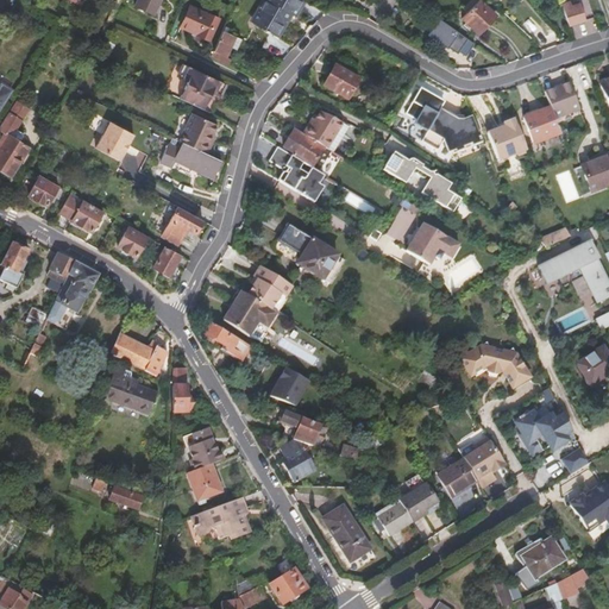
[(158,0),(137,0),(135,5),(152,14),(158,0)]
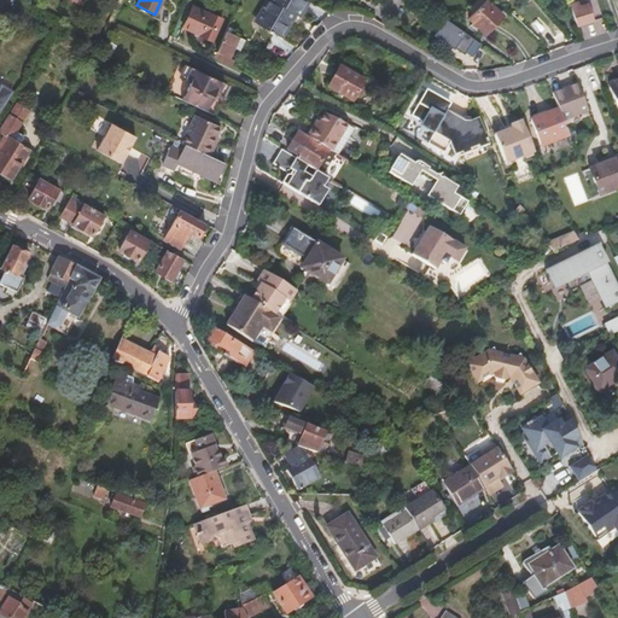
[(310,3),(305,0),(267,0),(261,11),(262,12),(262,15),(256,24),(267,30),(267,31),(274,36),(275,35),(279,38),(291,21),(286,17),(290,11),(298,16),(303,9),(305,10),(310,3)]
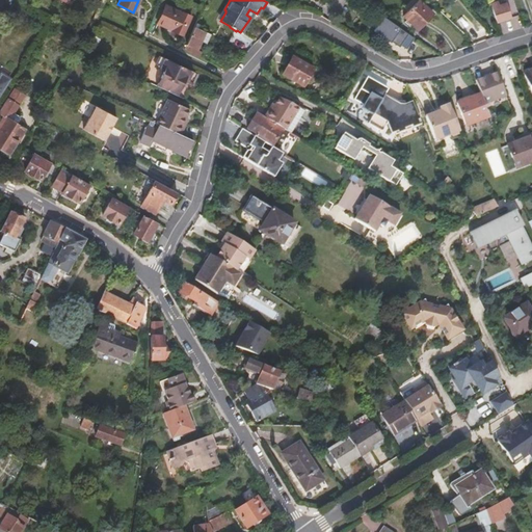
[(410,0),(404,8),(408,11),(418,1),(417,0),(410,0)]
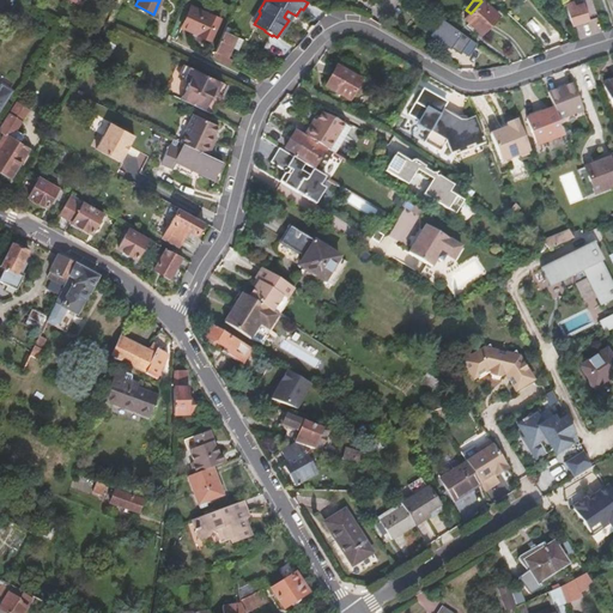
[(581,0),(565,5),(572,26),(590,20),(583,0),(581,0)]
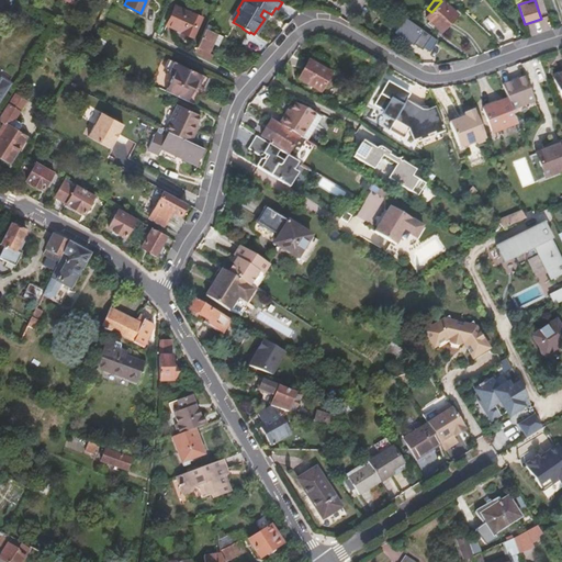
[(441,1),(431,12),(426,18),(440,31),(456,14),(441,1)]
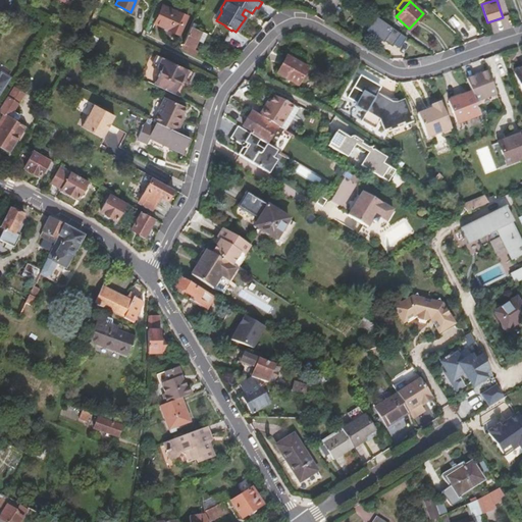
[(188,16),(164,5),(155,23),(179,35),(188,16)]
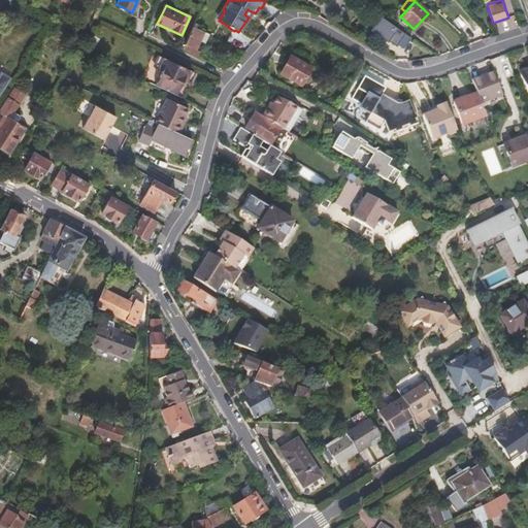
[(403,48),(413,36),(382,14),(372,27),(403,48)]
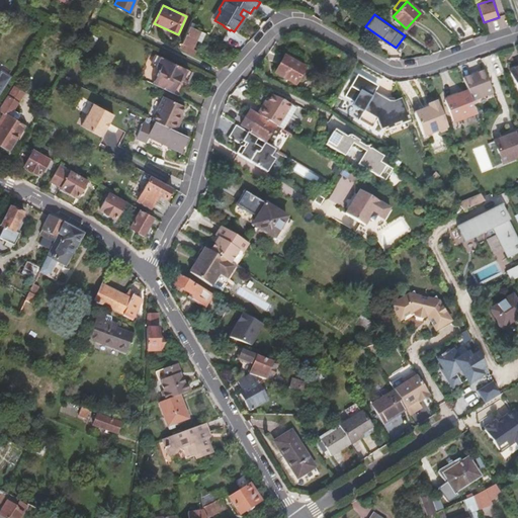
[(204,33),(188,26),(181,44),(192,49),(195,40),(200,41),(204,33)]
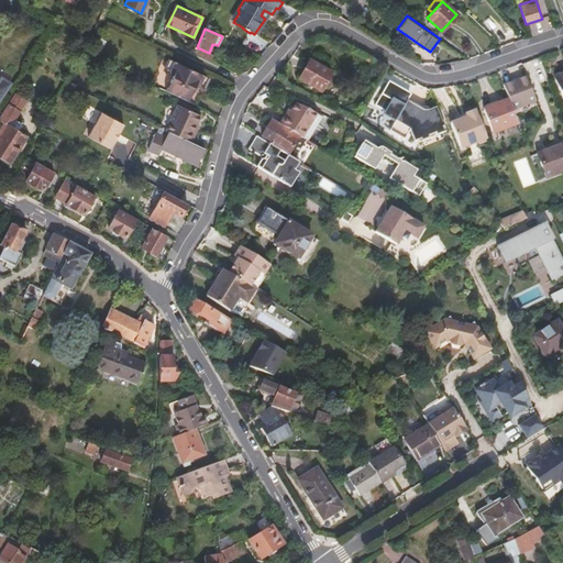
[(105,42),(96,37),(89,51),(98,55),(105,42)]
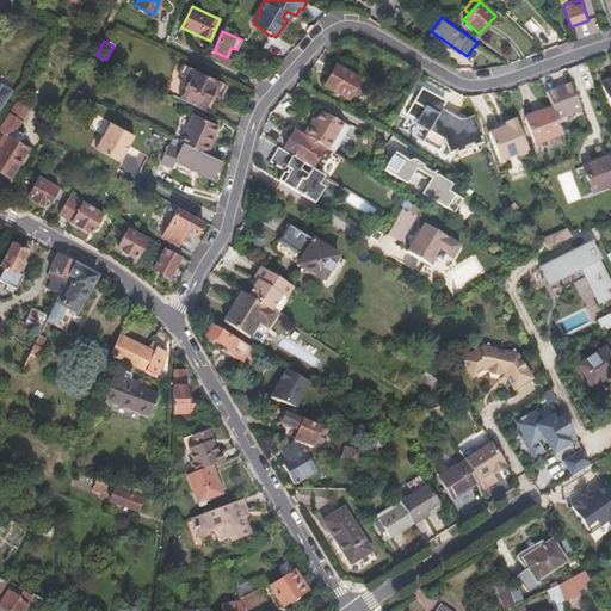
[(214,51),(210,57),(228,67),(232,60),(227,57),(214,51)]
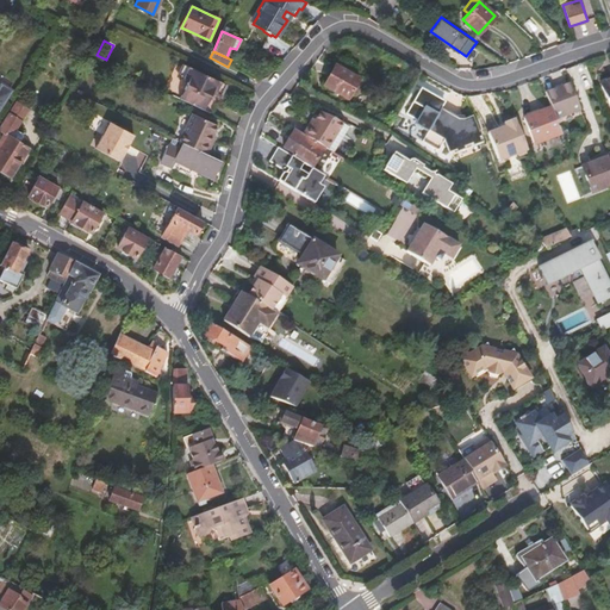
[(187,82),(179,99),(203,111),(211,94),(218,98),(223,87),(217,82),(218,80),(185,66),(179,78),(187,82)]
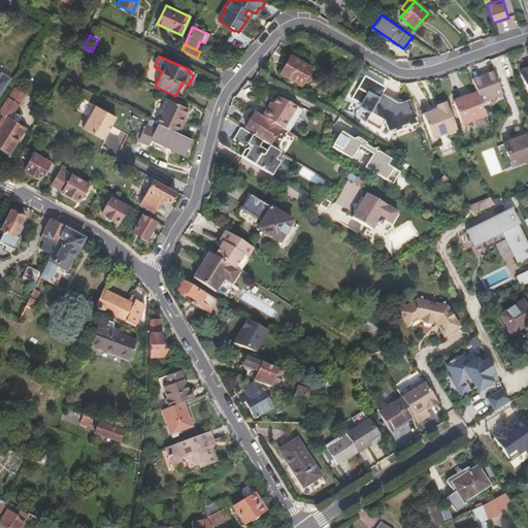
[(309,68),(290,58),(281,75),(300,86),(309,68)]
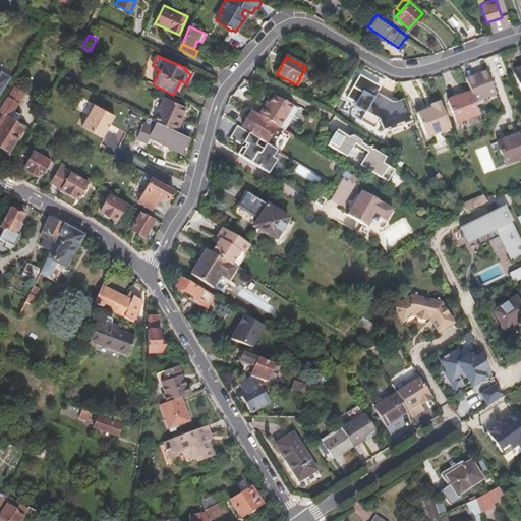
[(0,91),(9,76),(0,70),(0,101),(3,97),(0,95),(0,91)]
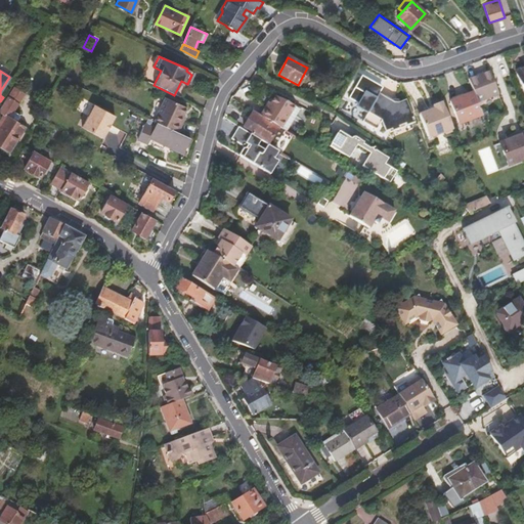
[(498,95),(489,72),(469,80),(473,92),(477,103),(498,95)]
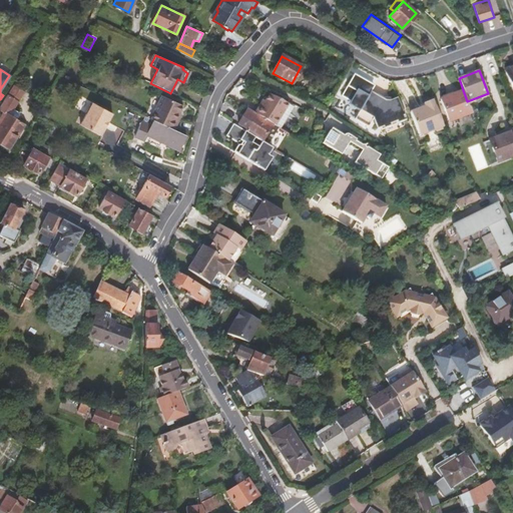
[(0,116),(0,142),(8,148),(23,125),(8,114),(10,110),(14,109),(24,91),(14,85),(0,105),(0,109),(3,112),(0,116)]
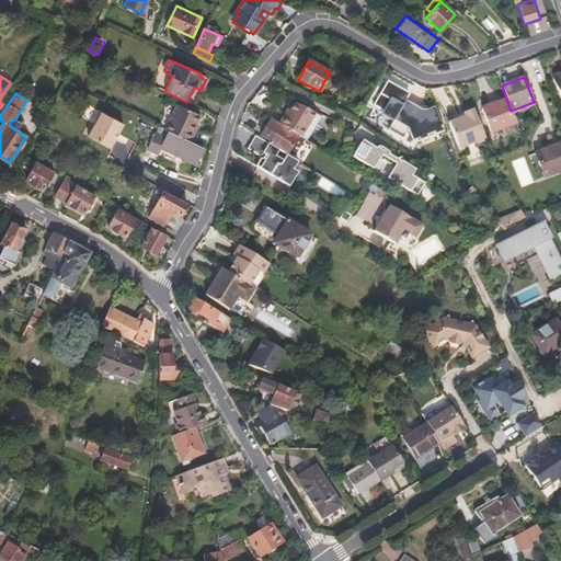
[(492,133),(516,124),(511,111),(506,99),(482,109),(492,133)]
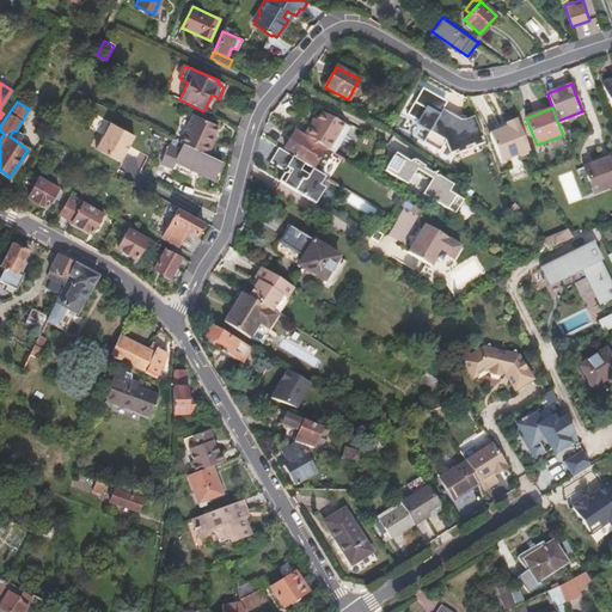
[(483,139),(475,117),(464,121),(458,120),(441,110),(439,116),(481,140),(483,139)]
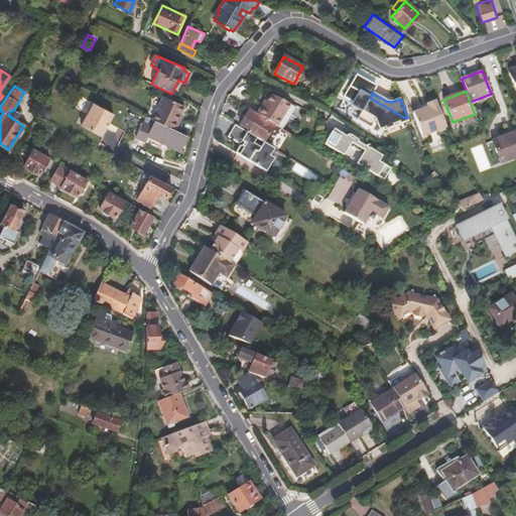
[(261,107),(257,114),(280,129),(282,130),(289,119),(296,108),(271,95),(267,102),(263,108),(261,107)]
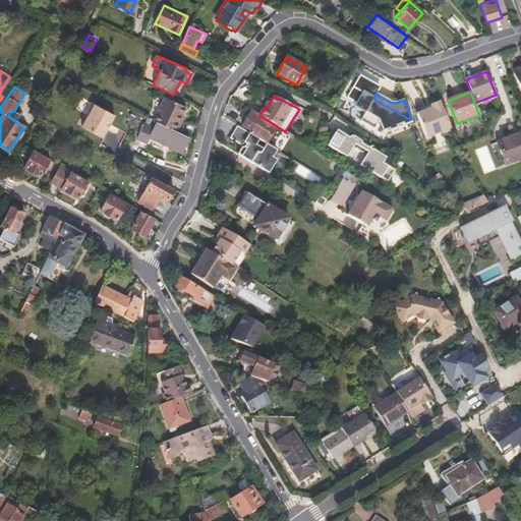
[(163,98),(152,121),(156,122),(176,132),(180,122),(178,121),(180,115),(184,107),(163,98)]
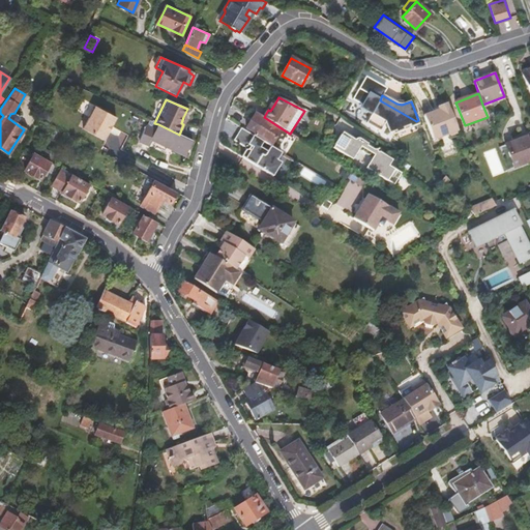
[(416,121),(380,100),(366,123),(381,130),(386,122),(390,131),(416,121)]
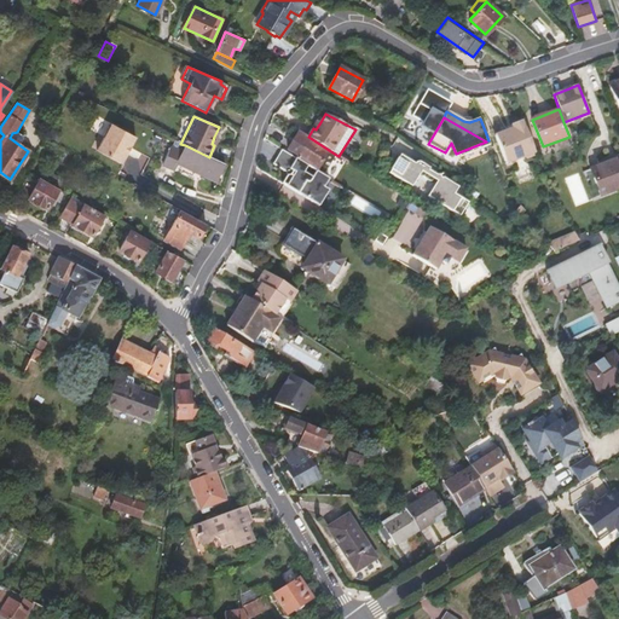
[(528,158),(537,156),(524,121),(513,126),(514,129),(509,132),(508,131),(496,136),(507,165),(525,157),(526,158),(528,158)]
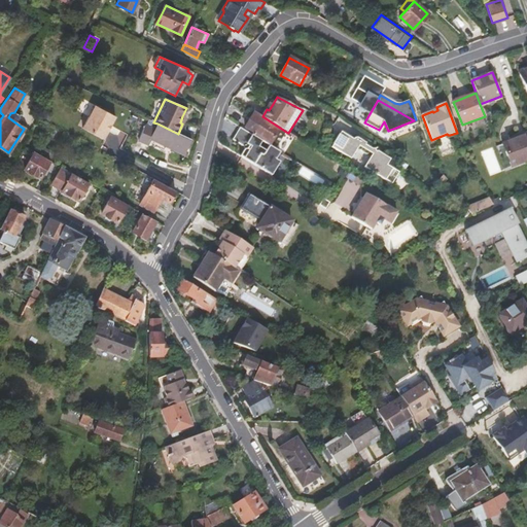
[(113,116),(93,105),(80,128),(101,139),(113,116)]
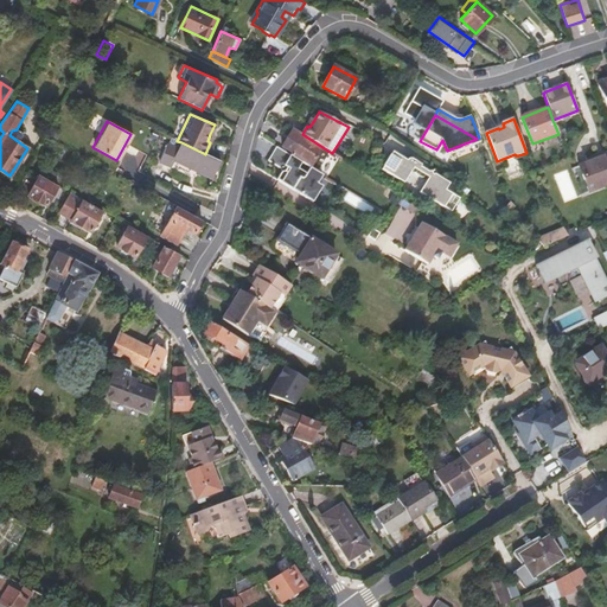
[(291,157),(276,147),(268,160),(281,168),(281,172),(276,180),(312,203),(323,187),(318,184),(323,176),(317,172),(330,152),(302,134),(293,129),(282,148),(292,154),(291,157)]
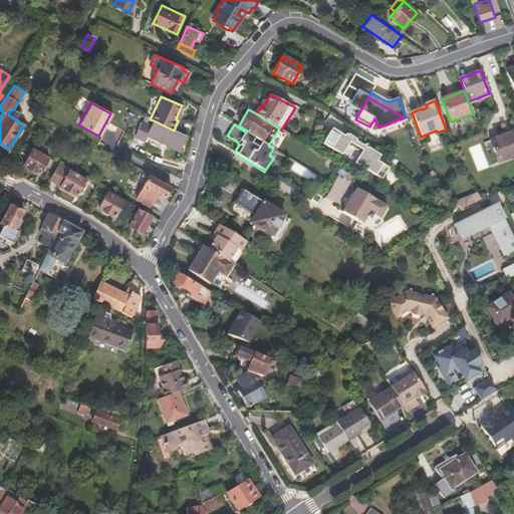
[(297,123),(288,118),(281,130),(290,136),(297,123)]
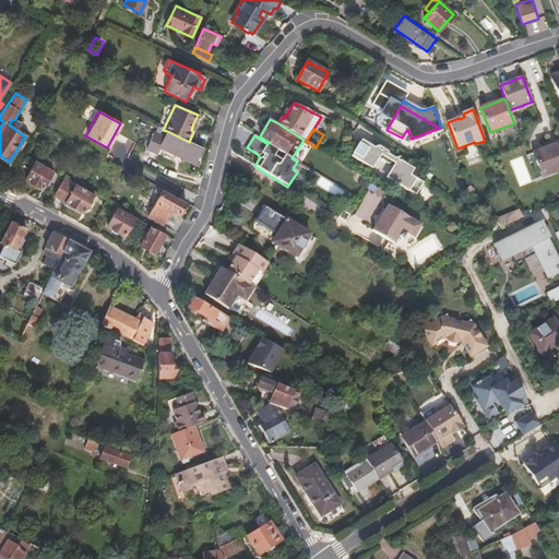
[(189,142),(167,131),(164,138),(154,133),(150,143),(159,147),(162,144),(183,155),(182,159),(194,165),(202,147),(189,142)]
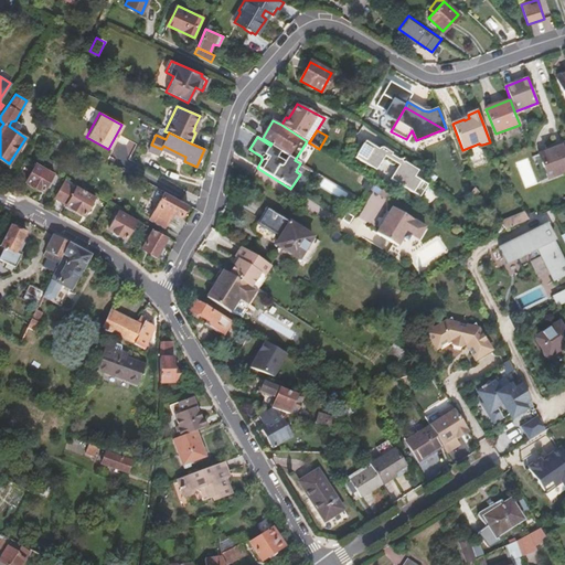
[(365,141),(355,158),(376,170),(384,156),(388,158),(386,160),(387,161),(391,164),(394,164),(395,162),(398,164),(391,179),(416,194),(424,182),(414,177),(417,171),(404,162),(402,162),(401,159),(398,160),(391,155),(392,153),(383,148),(381,148),(380,148),(379,149),(365,141)]
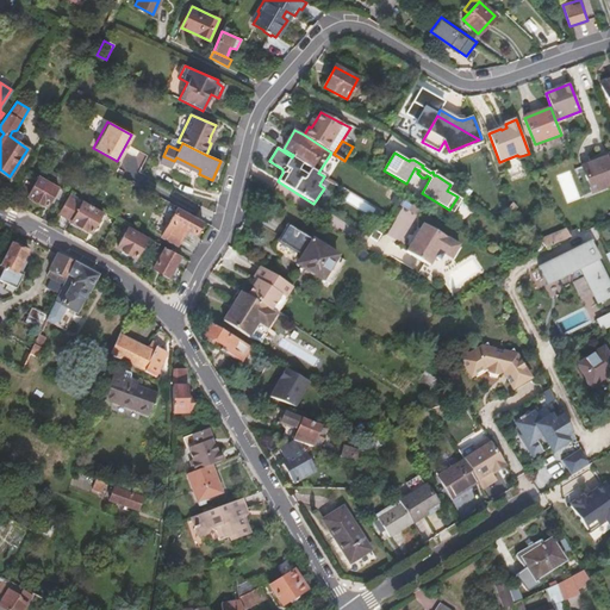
[(609,156),(583,167),(592,192),(609,186),(609,156)]
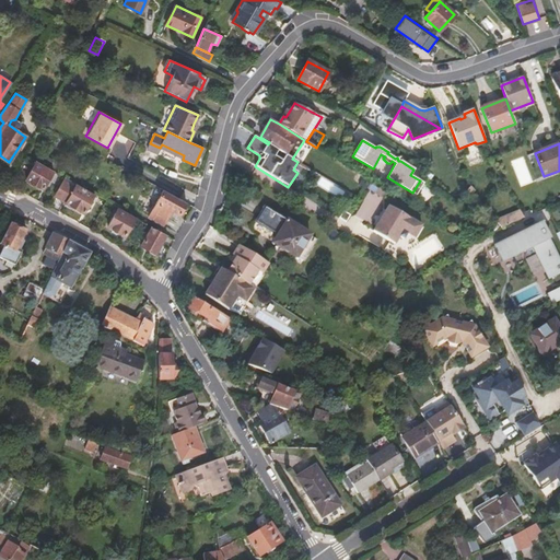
[(162,144),(160,148),(183,160),(184,155),(162,144)]
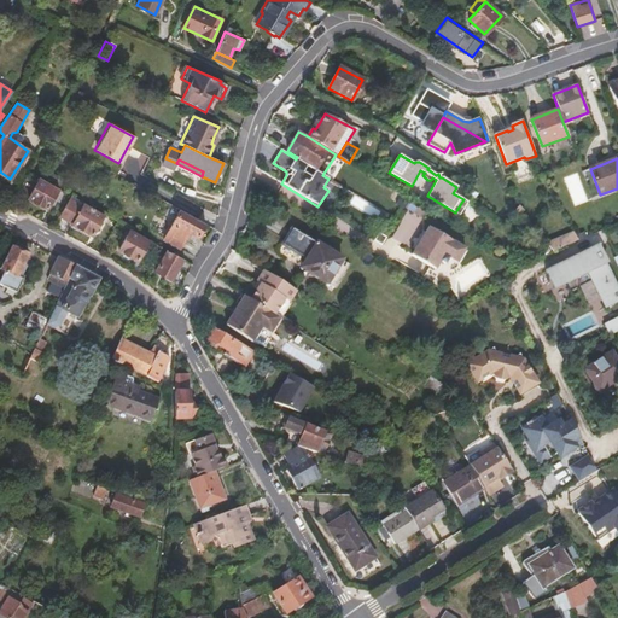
[(59,188),(40,178),(28,199),(47,210),(59,188)]
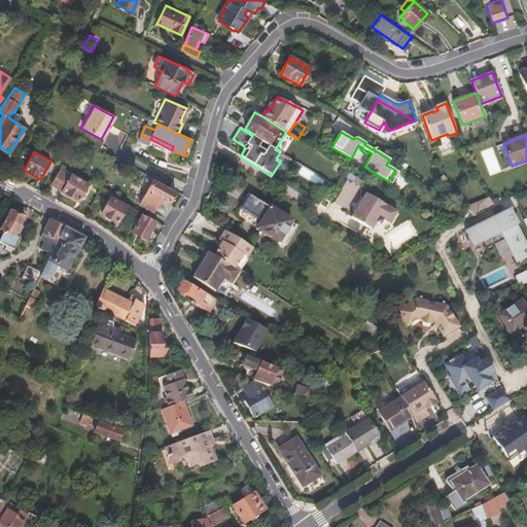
[(350,171),(336,162),(331,170),(345,178),(346,176),(350,171)]
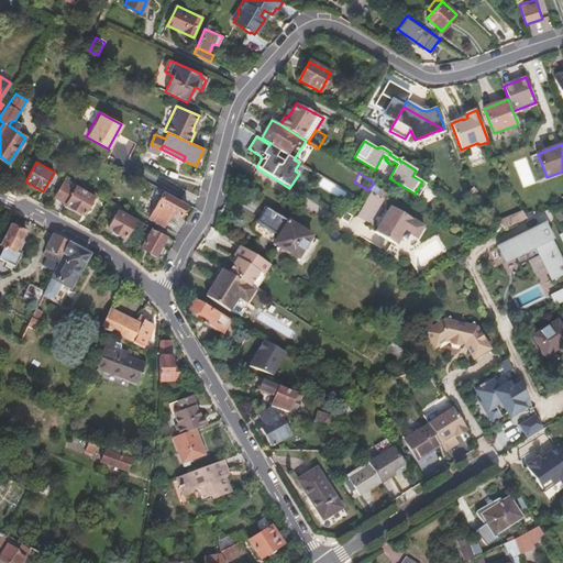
[(63,177),(53,196),(65,203),(66,205),(84,214),(95,195),(63,177)]
